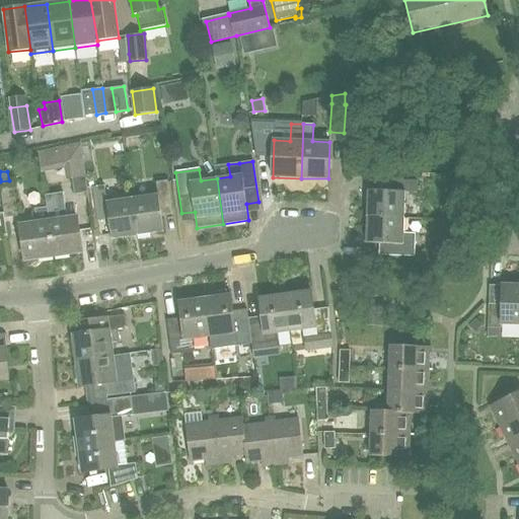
[(73,178),(75,194),(88,192),(86,176),(73,178)]
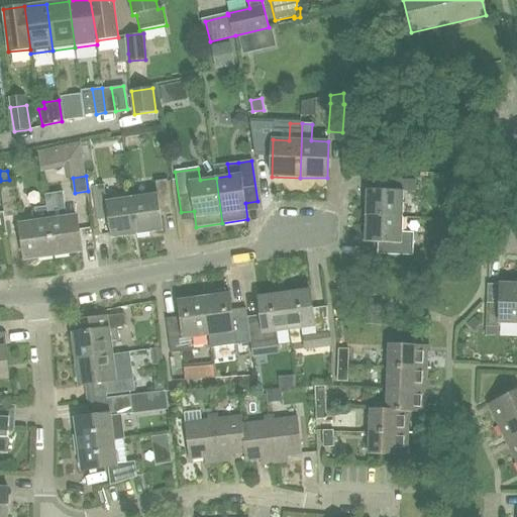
[(133,196),(138,233),(163,229),(161,214),(172,212),(167,179),(154,181),(157,193),(133,196)]
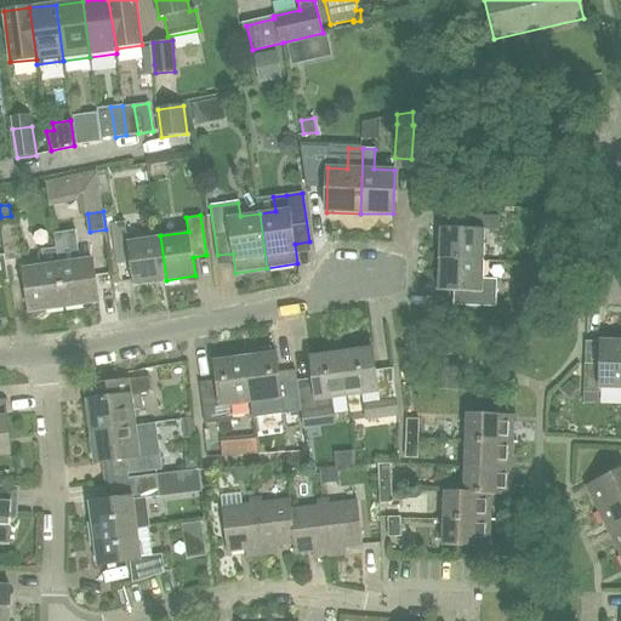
[(439,258),(484,260),(485,229),(500,231),(500,216),(463,215),(462,229),(440,228),(439,258)]
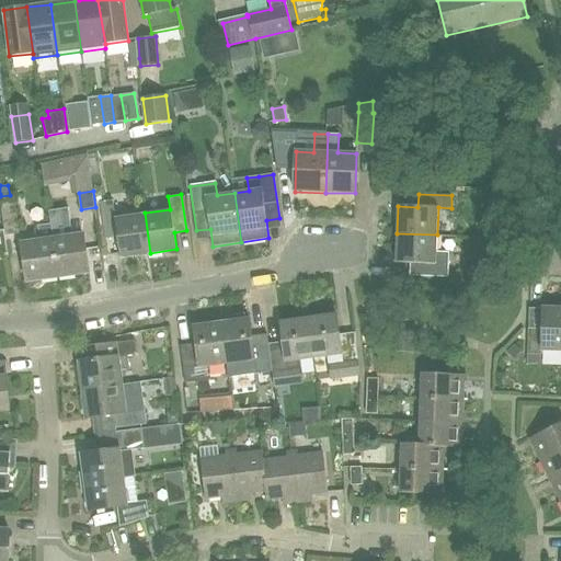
[(150,253),(145,213),(115,217),(113,201),(100,202),(105,239),(118,237),(121,258),(150,253)]
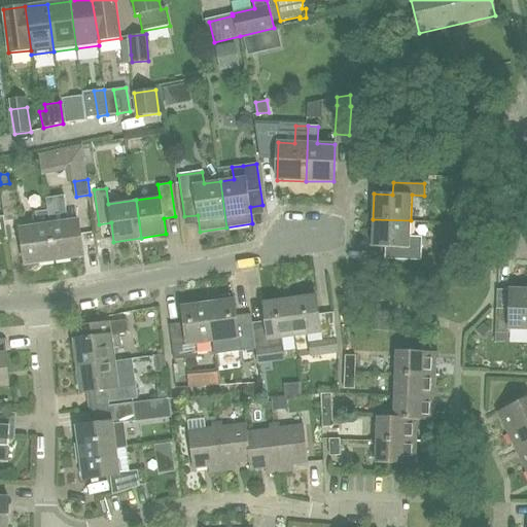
[(0,190),(0,195),(4,221),(18,219),(13,189),(0,190)]
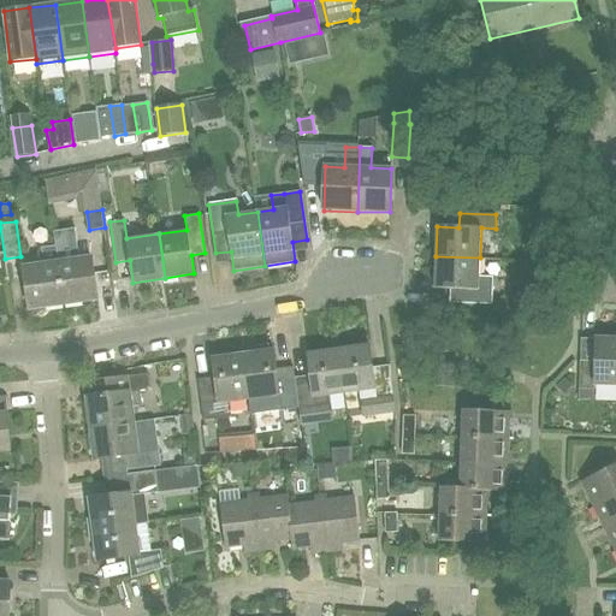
[(55,247),(65,304),(98,300),(92,259),(81,260),(76,236),(54,238),(55,247)]
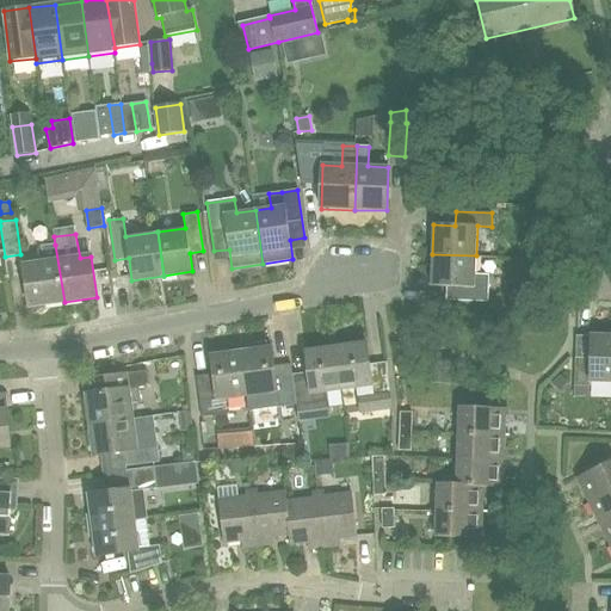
[(30,307),(65,302),(55,245),(41,247),(43,264),(24,267),(30,307)]
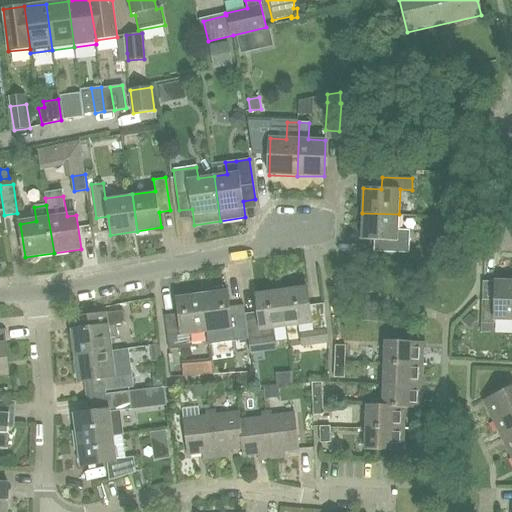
[(398,230),(399,214),(362,213),(361,238),(379,239),(379,251),(409,252),(410,240),(409,240),(409,231),(398,230)]
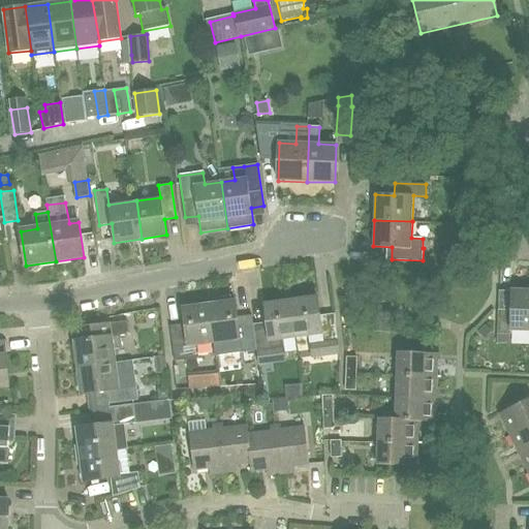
[(510,331),(528,330),(528,290),(512,290),(511,309),(498,309),(497,334),(510,335),(510,331)]
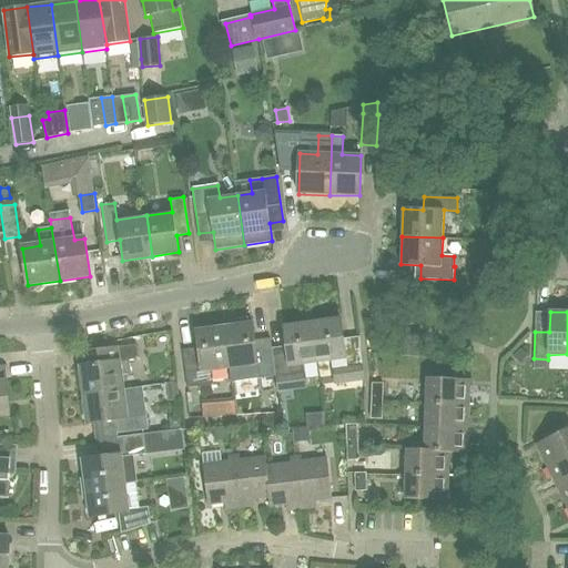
[(341,320),(312,324),(317,361),(331,358),(334,383),(365,378),(361,346),(344,348),(341,320)]
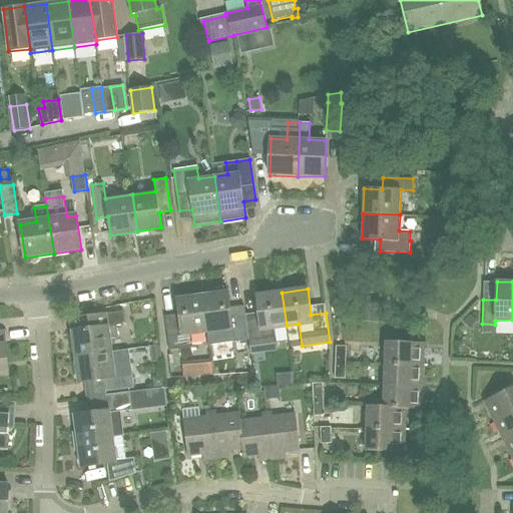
[(229,292),(202,296),(207,333),(223,331),(225,343),(249,340),(247,323),(246,315),(232,317),(229,292)]
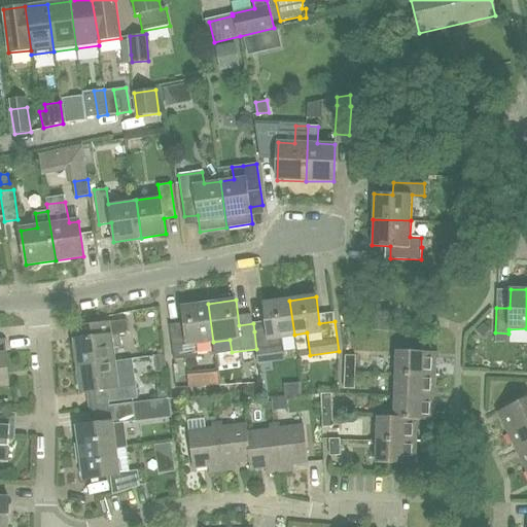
[(294,335),(289,301),(262,305),(266,329),(254,331),(256,349),(258,362),(284,358),(281,337),(294,335)]
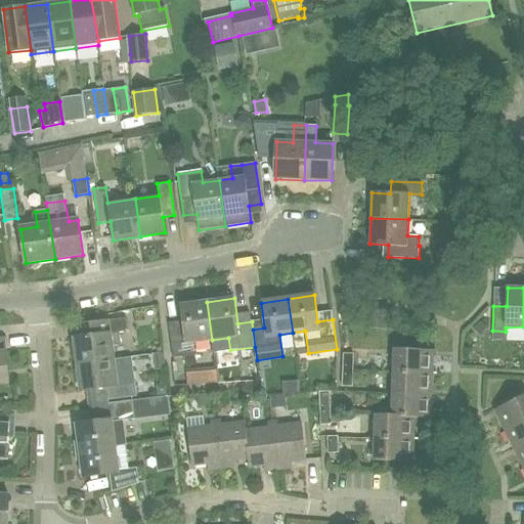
[(195,343),(212,340),(207,302),(181,306),(184,331),(170,333),(174,358),(197,355),(195,343)]
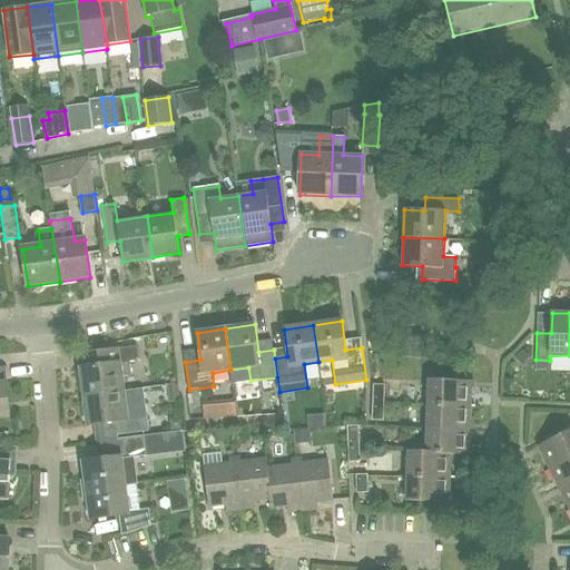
[(79,353),(85,396),(124,391),(121,376),(131,374),(129,361),(140,360),(138,345),(106,350),(79,353)]
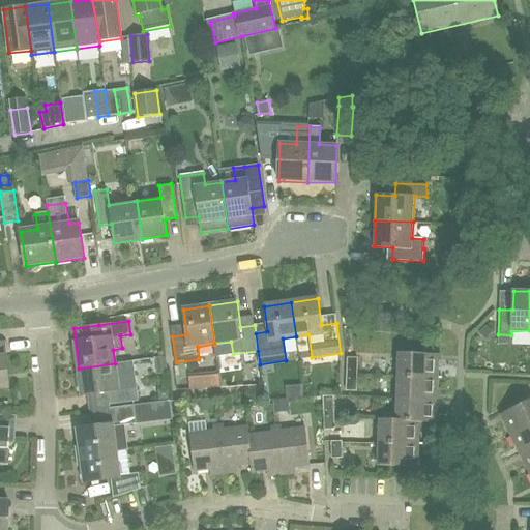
[(478,333),(484,340),(493,332),(486,326),(478,333)]
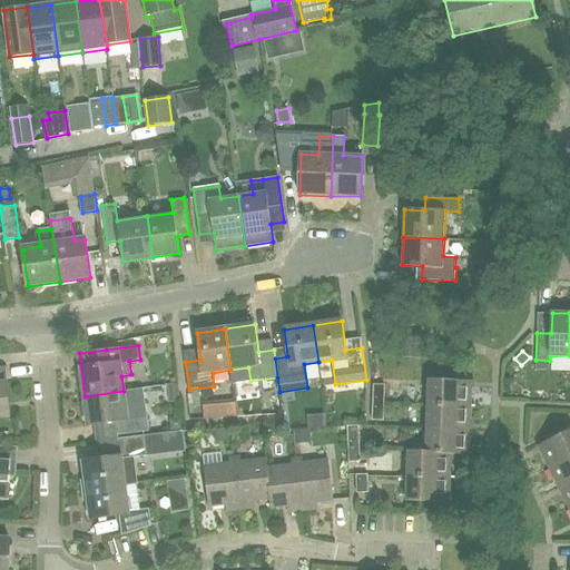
[(0,418),(10,416),(6,369),(0,369),(0,418)]
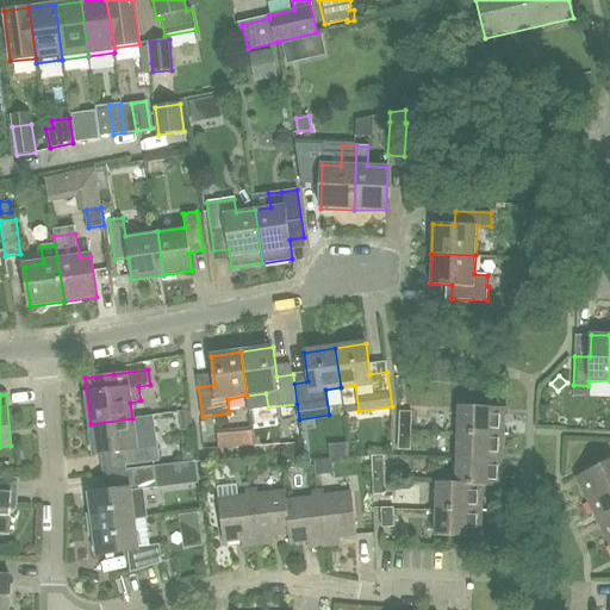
[(459,405),(458,431),(504,433),(505,408),(459,405)]
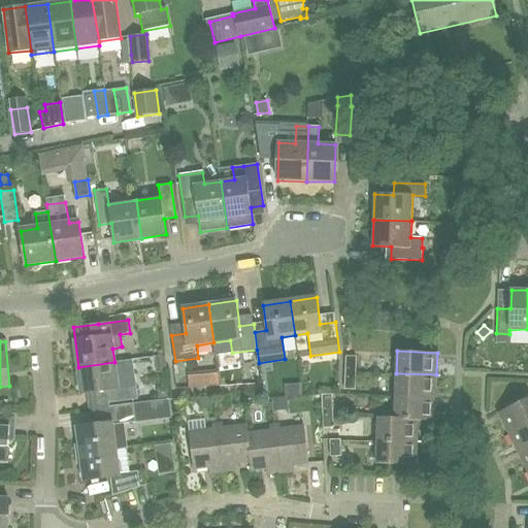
[(357,357),(347,356),(345,372),(356,373),(357,357)]
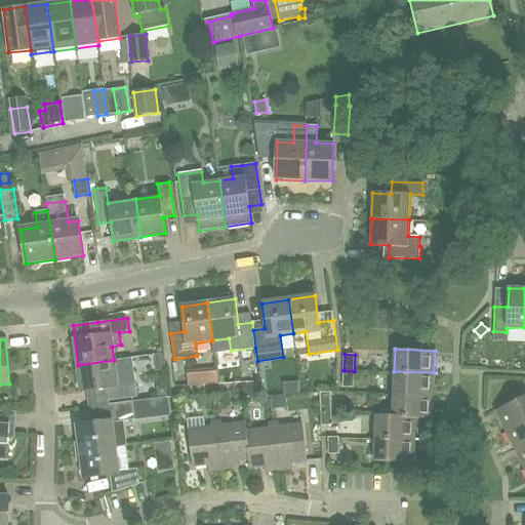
[(114,360),(78,365),(82,391),(106,388),(108,401),(137,397),(135,384),(126,385),(124,372),(116,373),(114,360)]
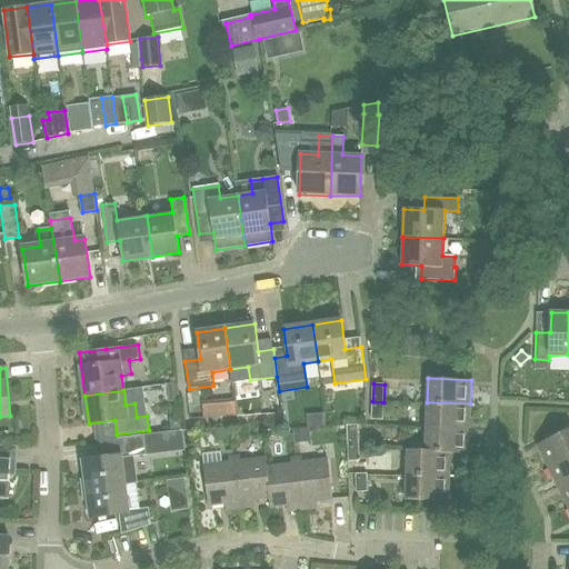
[(200,392),(201,411),(215,411),(216,422),(241,421),(239,390),(200,392)]
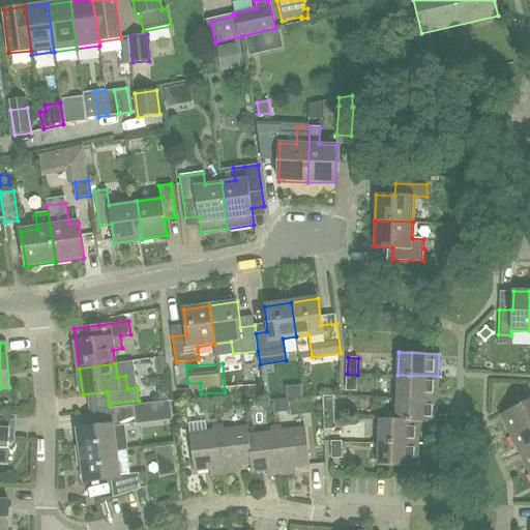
[(347,374),(346,391),(356,391),(357,375),(347,374)]
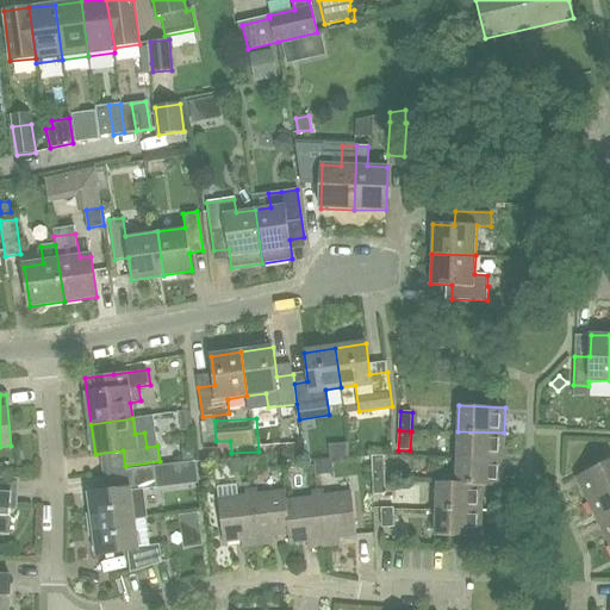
[(503,459),(504,433),(458,431),(456,456),(503,459)]
